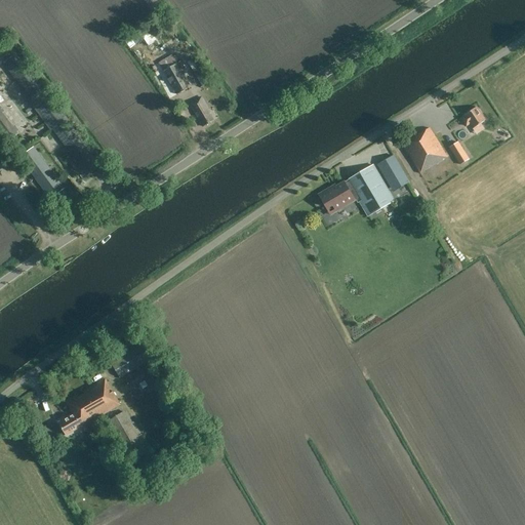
[(132,40),(139,51),(156,41),(149,29),(132,40)]
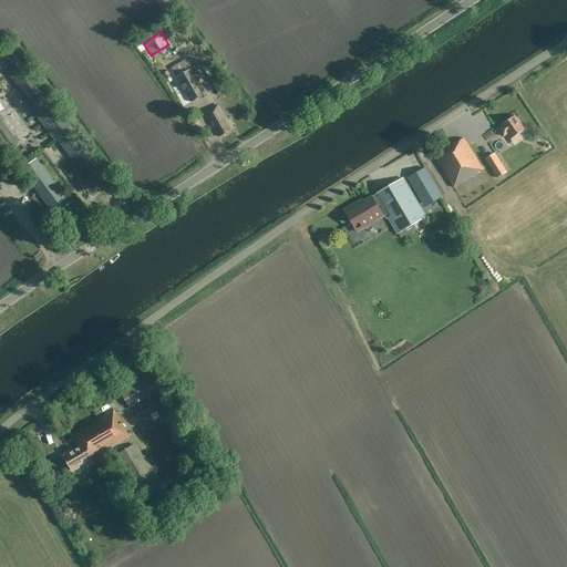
[(171,69),(176,78),(192,69),(195,66),(189,58),(171,69)]
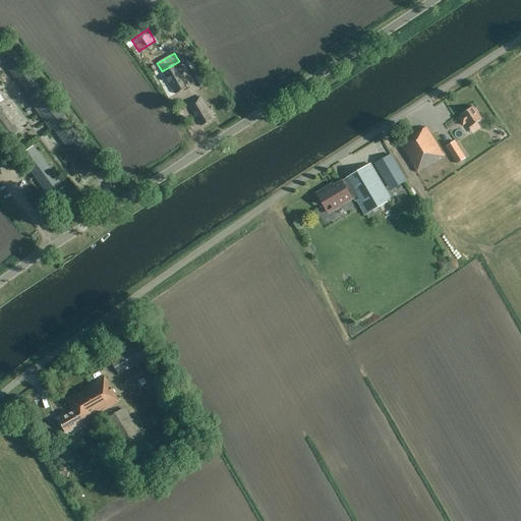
[(211,79),(207,72),(193,53),(184,59),(196,79),(201,87),(211,79)]
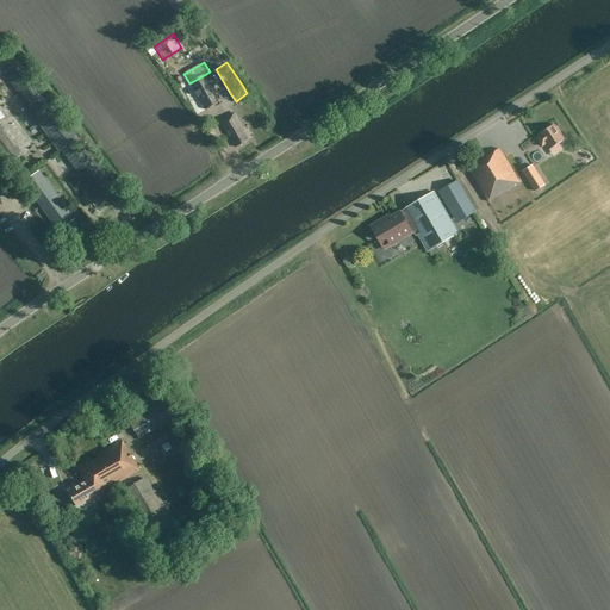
[(97,199),(112,187),(20,63),(5,74),(97,199)]
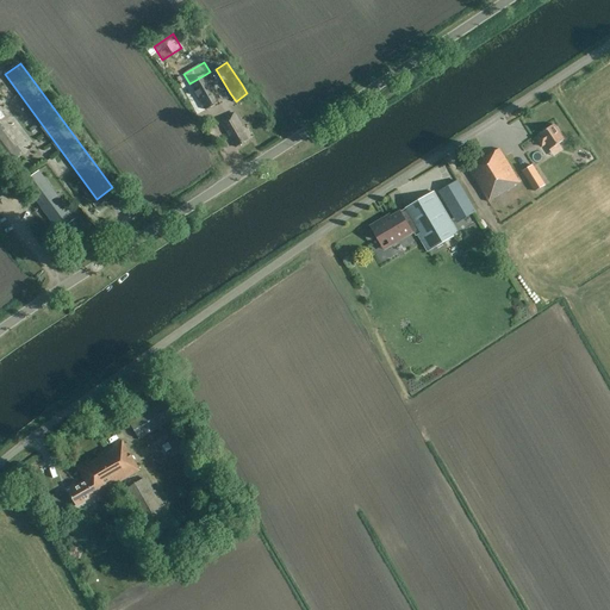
[(206,74),(190,83),(190,85),(205,111),(222,101),(206,74)]
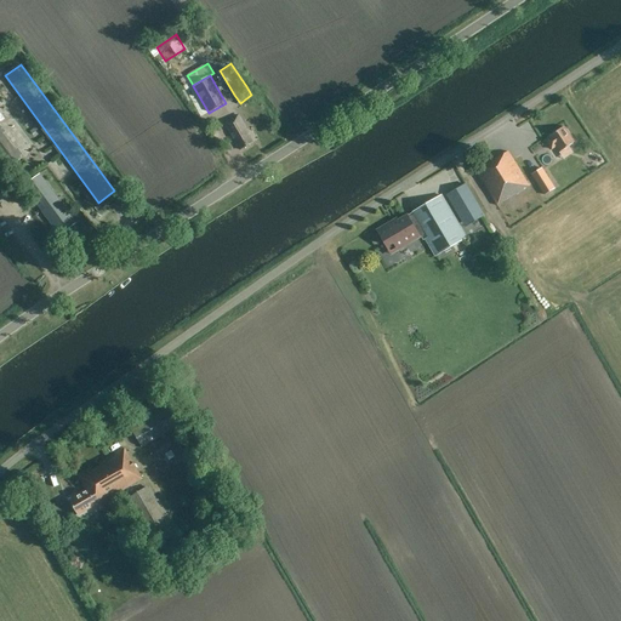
[(239,115),(226,123),(240,149),(252,143),(245,131),(248,130),(239,115)]
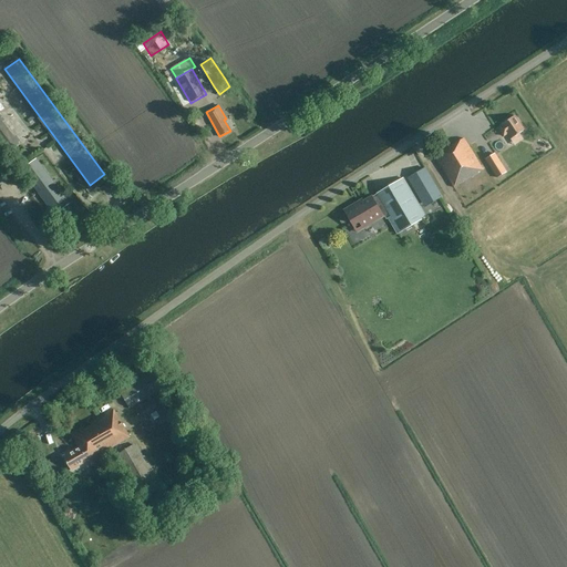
[(502,126),(498,129),(504,137),(507,134),(511,140),(524,131),(514,116),(501,125),(502,126)]
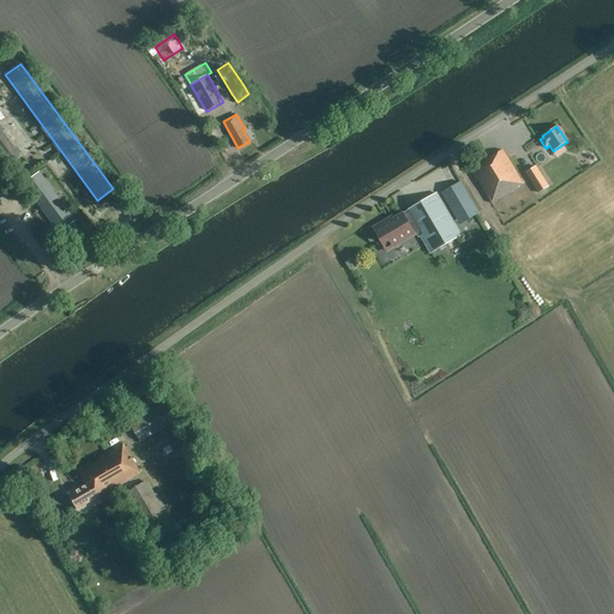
[(0,155),(7,166),(19,156),(0,128),(0,155)]
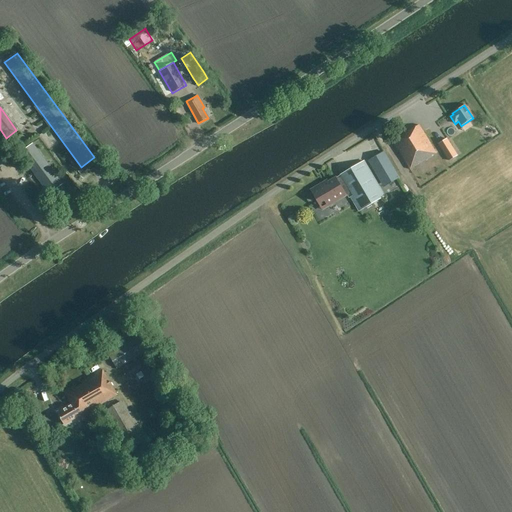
[(34,132),(45,125),(36,112),(26,119),(34,132)]
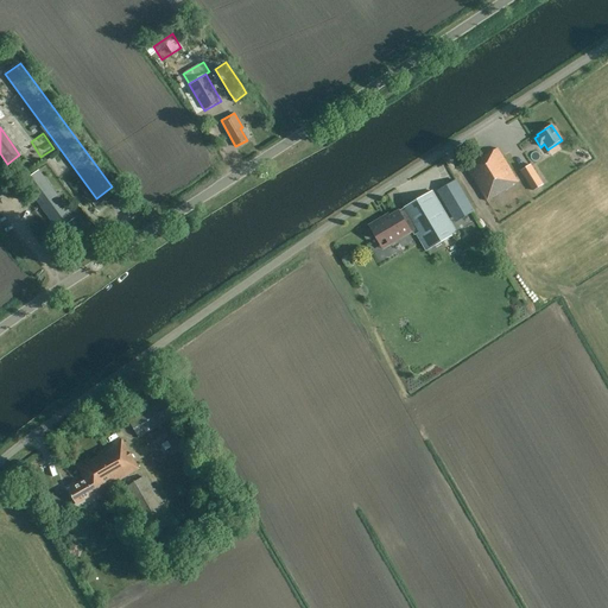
[(467,168),(487,202),(518,183),(498,149),(467,168)]
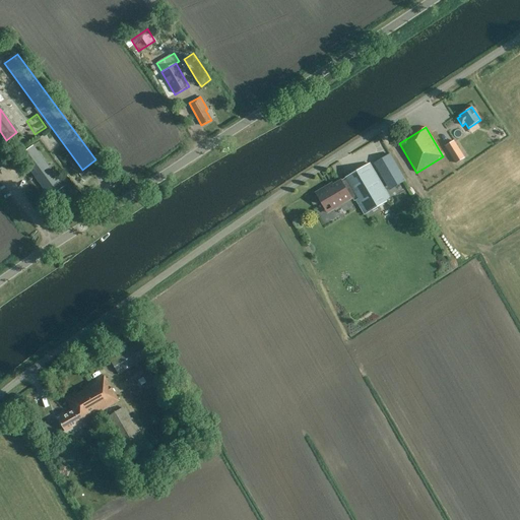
[(454,141),(445,146),(449,152),(456,164),(464,158),(454,141)]
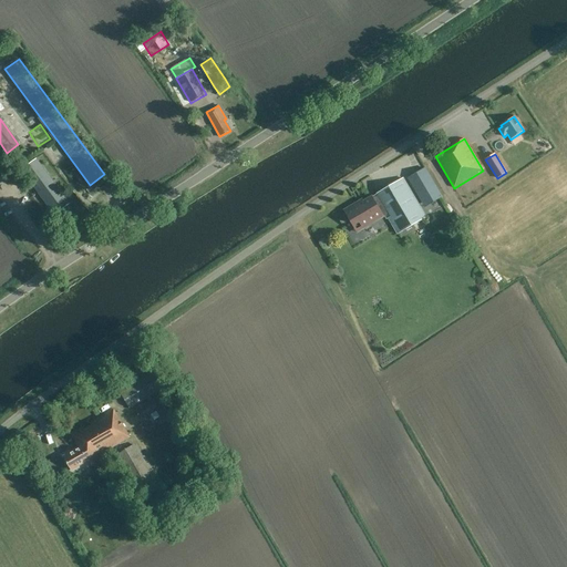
[(35,160),(22,171),(54,212),(68,202),(35,160)]
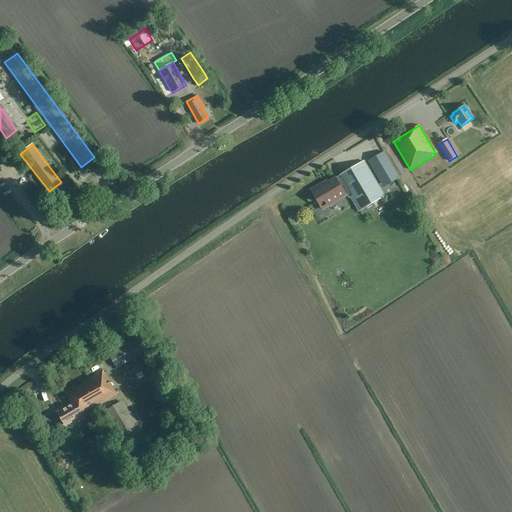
[(384,152),(368,161),(374,172),(383,187),(390,183),(399,178),(390,162),(384,152)]
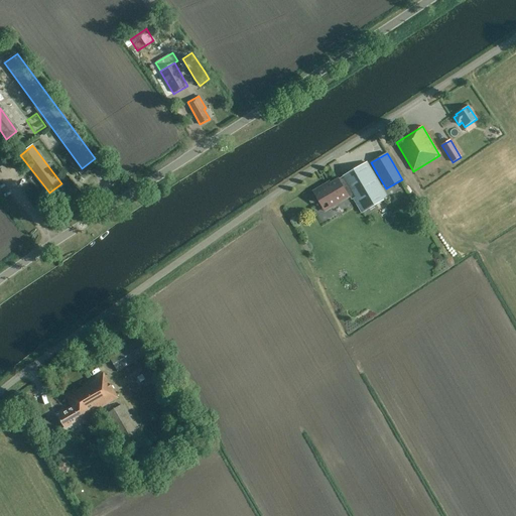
[(91,168),(95,172),(103,166),(100,161),(91,168)]
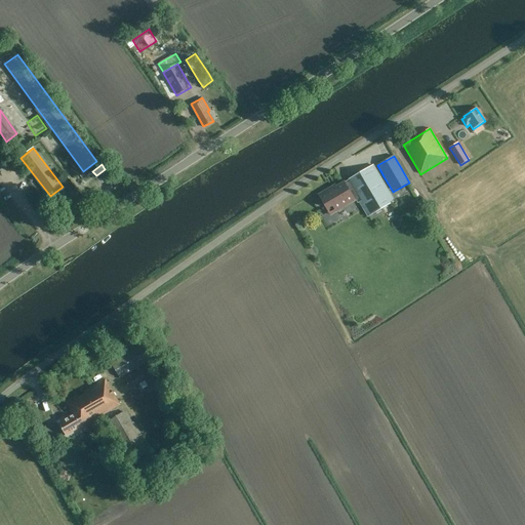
[(357,203),(359,202),(367,216),(394,202),(373,165),(331,189),(330,188),(318,195),(325,207),(331,204),(335,211),(355,200),(357,203)]
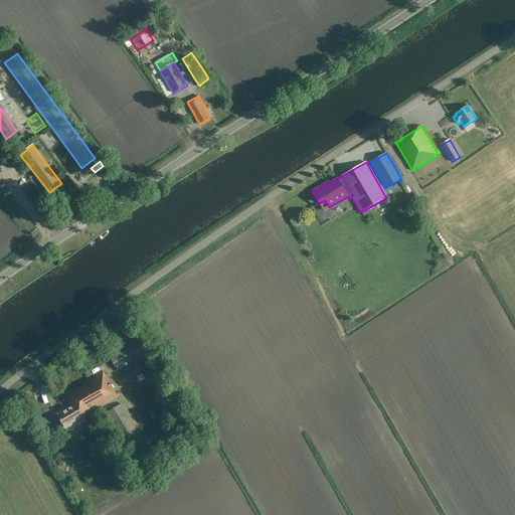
[(138,340),(109,356),(118,371),(146,355),(138,340)]
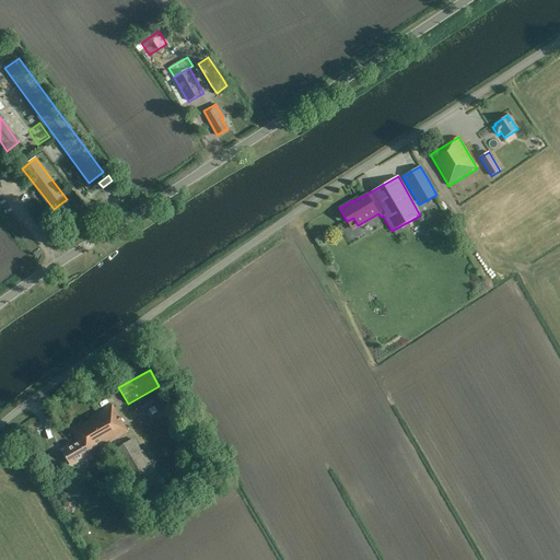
[(78,442),(61,452),(70,465),(85,456),(86,457),(128,432),(112,405),(70,430),(78,442)]
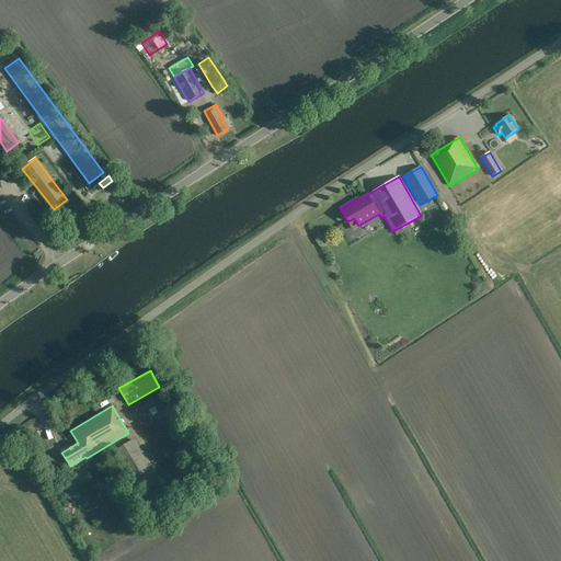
[(116,450),(140,494),(158,485),(133,441),(116,450)]
